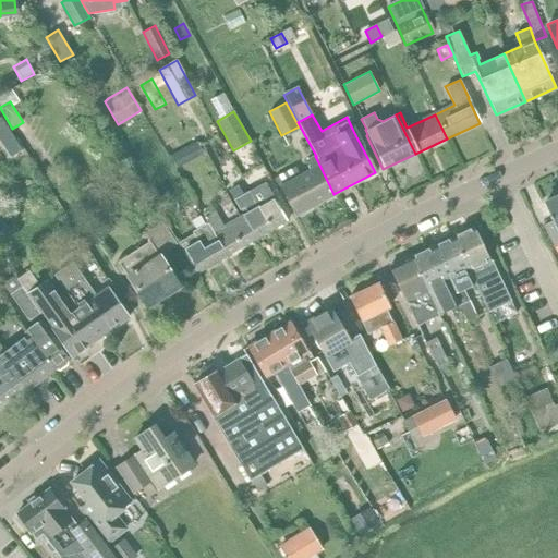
[(1,117),(0,117),(0,141),(3,146),(15,138),(1,117)]
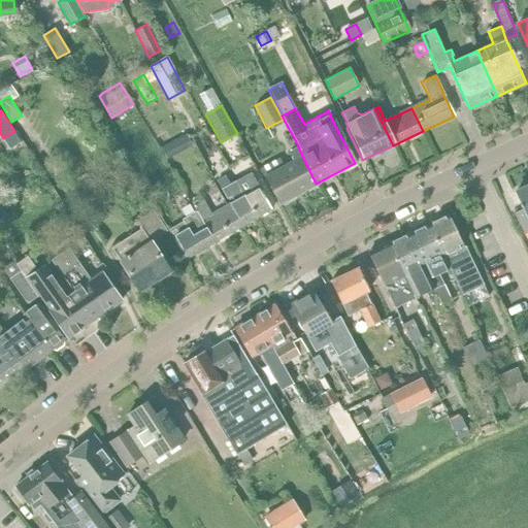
[(171,142),(162,147),(167,158),(177,153),(171,142)]
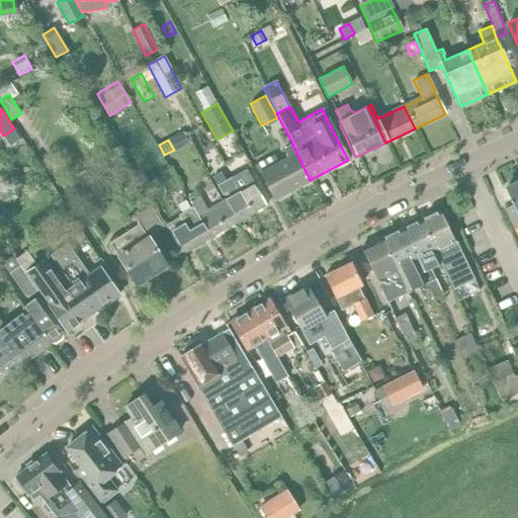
[(272,200),(310,180),(292,145),(291,144),(282,149),(287,158),(277,163),(272,155),(254,165),(272,200)]
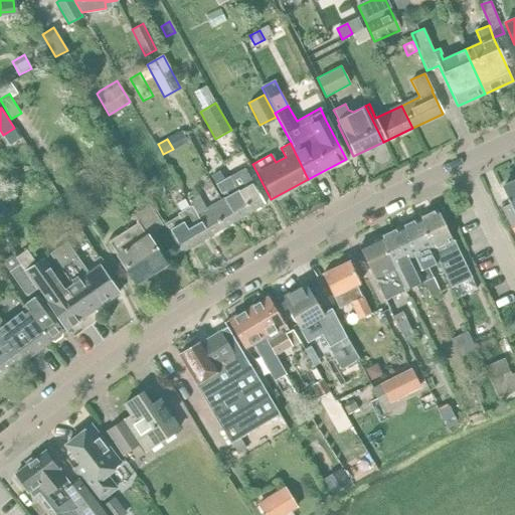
[(129,168),(119,174),(125,184),(135,178),(129,168)]
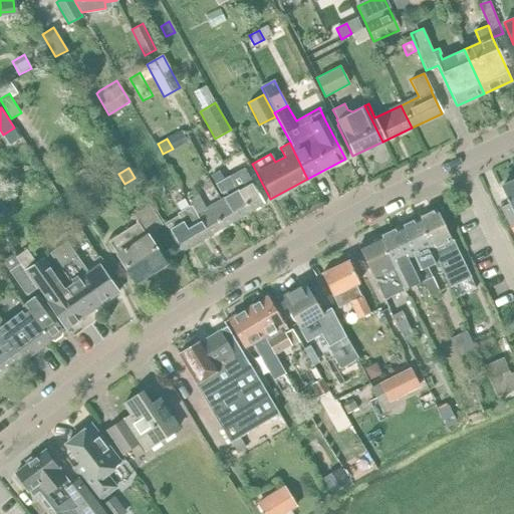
[(229,177),(248,212),(262,205),(242,170),(229,177)]
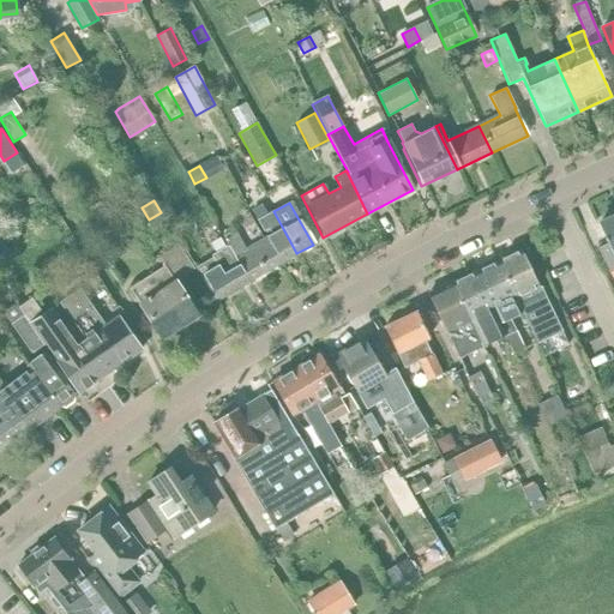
[(263,204),(252,210),(258,220),(268,214),(263,204)]
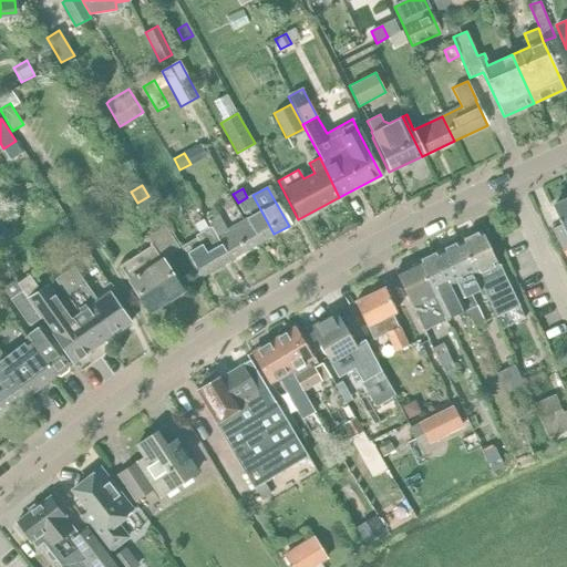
[(259,243),(274,234),(253,195),(247,197),(238,203),(244,213),(246,212),(248,216),(245,218),(259,243)]
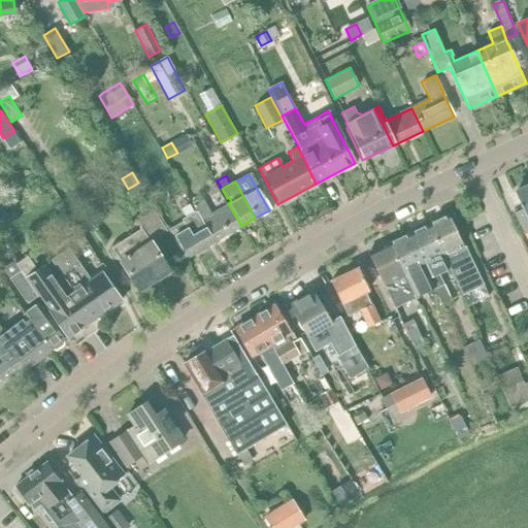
[(213,183),(204,187),(209,197),(219,192),(213,183)]
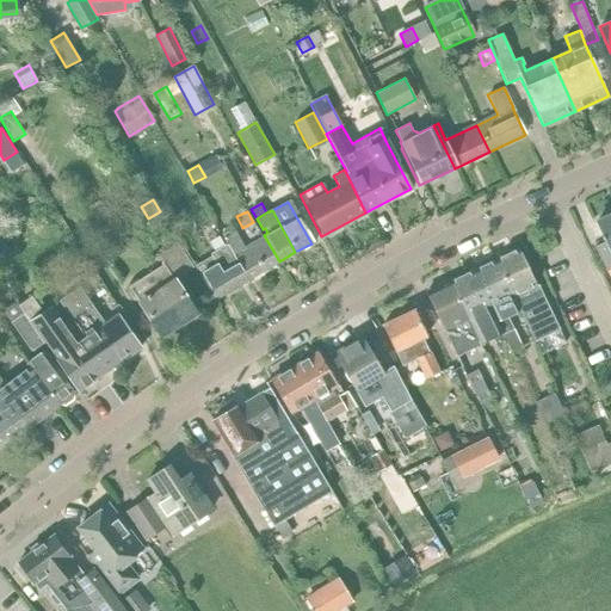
[(161,214),(149,221),(155,232),(167,224),(161,214)]
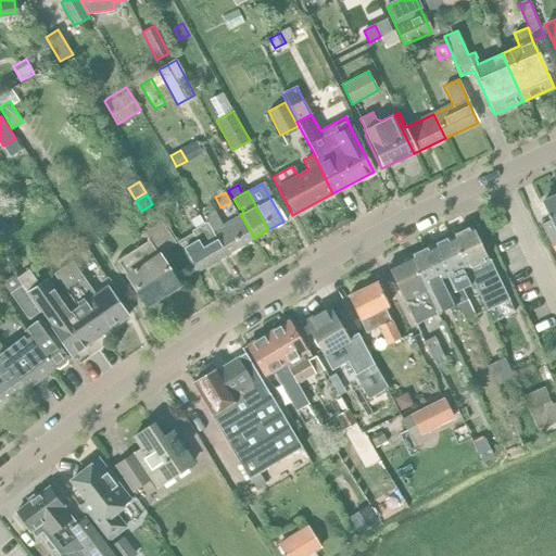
[(555,197),(543,203),(551,219),(541,224),(552,247),(555,244),(555,197)]
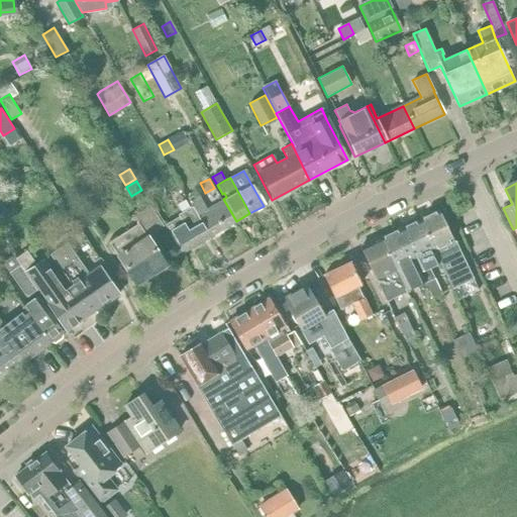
[(143,191),(131,198),(137,207),(149,200),(143,191)]
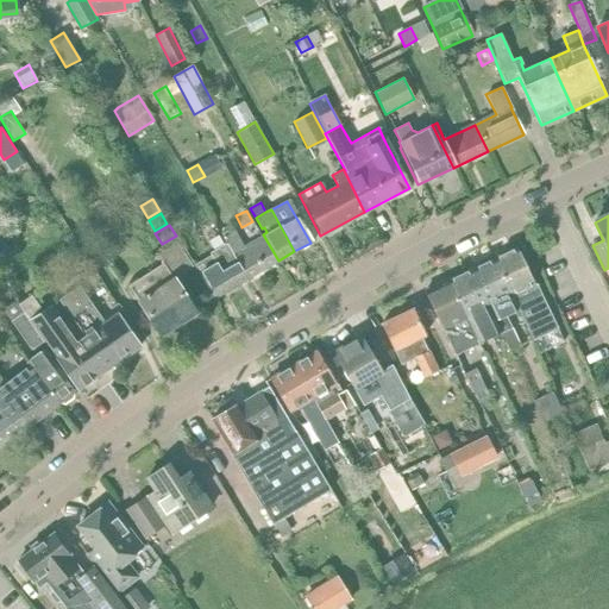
[(278,261),(263,234),(240,248),(231,232),(221,238),(224,243),(244,280),(278,261)]
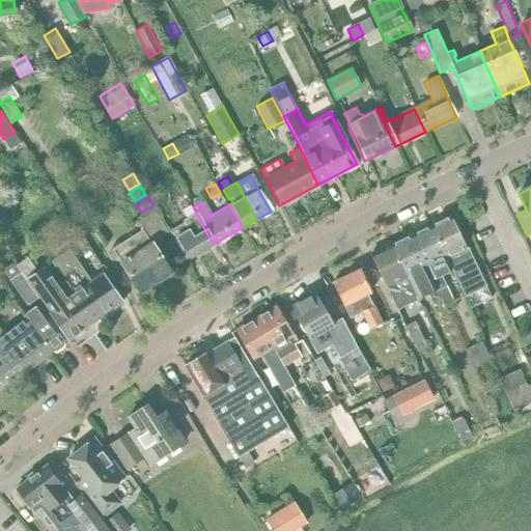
[(141,230),(111,249),(138,291),(168,273),(150,244),(168,232),(154,211),(137,222),(141,230)]
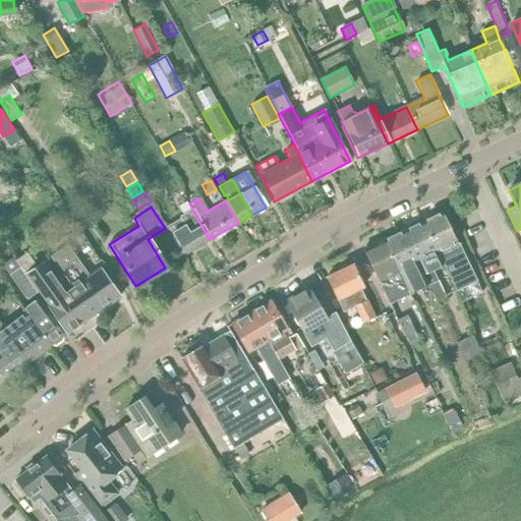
[(209,239),(191,208),(178,216),(179,219),(166,226),(170,233),(169,233),(181,255),(209,239)]
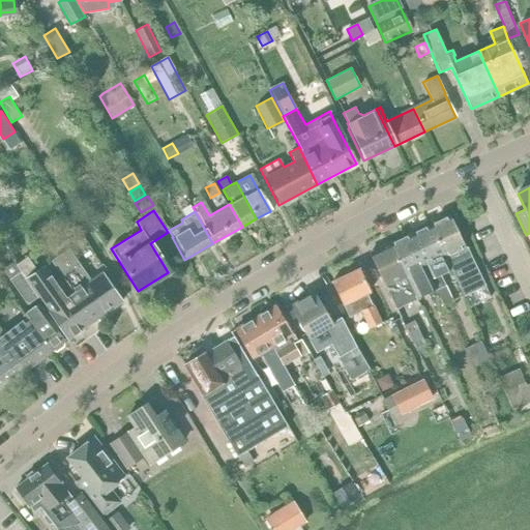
[(450,215),(431,225),(450,269),(452,274),(460,291),(482,282),(471,257),(470,258),(450,215)]
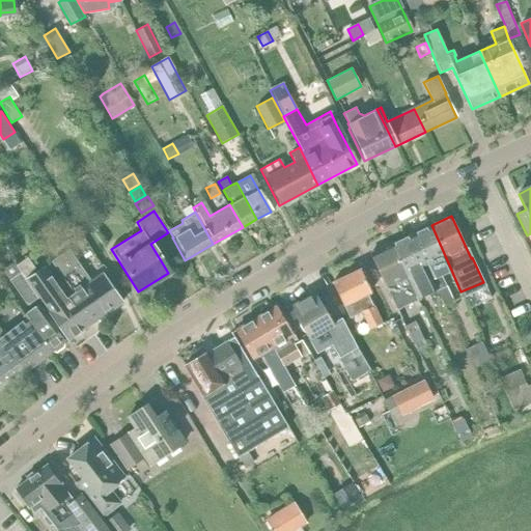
[(436,288),(438,291),(447,287),(441,275),(451,270),(431,225),(411,235),(430,278),(431,281),(436,288)]
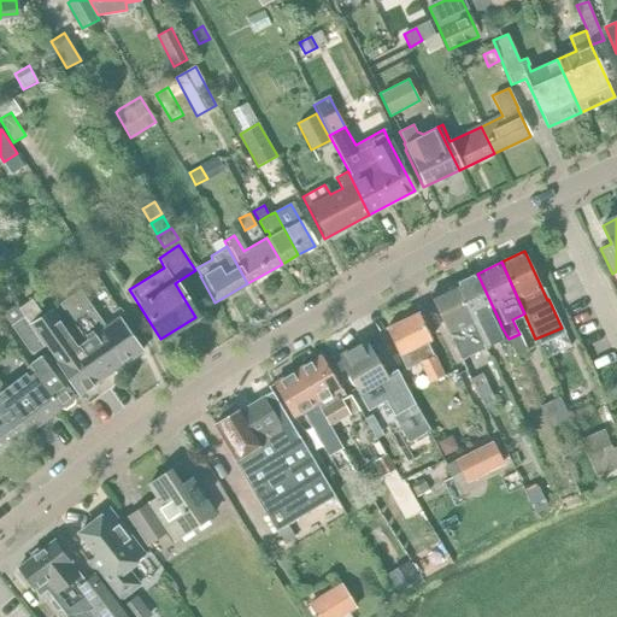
[(500,323),(477,274),(454,285),(472,321),(485,346),(506,335),(501,327),(500,323)]
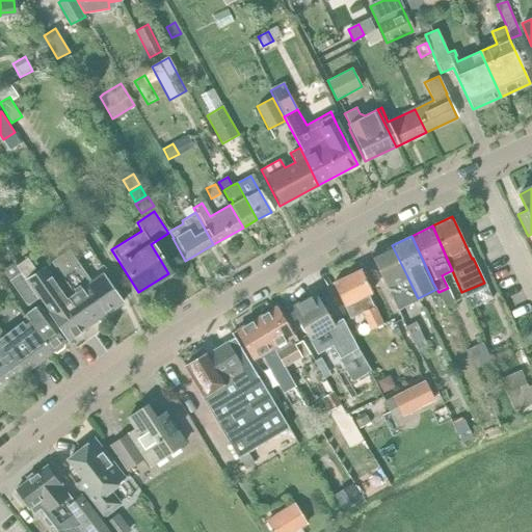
[(419,300),(407,276),(392,245),(372,256),(398,311),(419,300)]
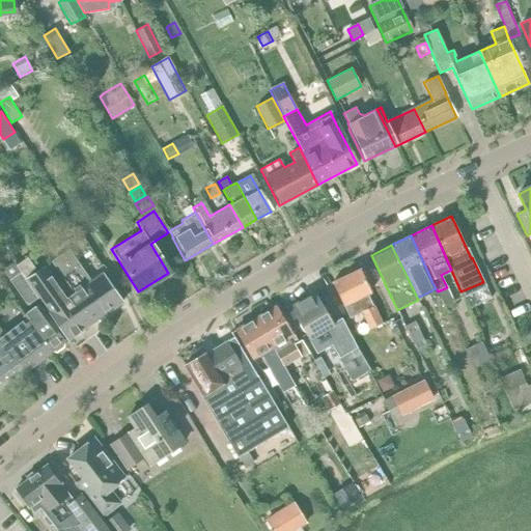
[(27,257),(17,264),(38,298),(66,340),(121,303),(102,274),(91,281),(68,249),(51,261),(74,292),(64,300),(46,273),(40,276),(27,257)]
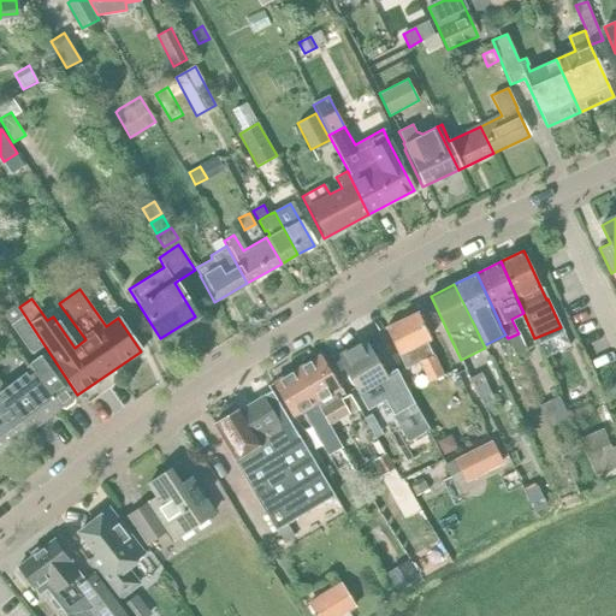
[(45,345),(19,307),(16,303),(3,313),(31,354),(45,345)]
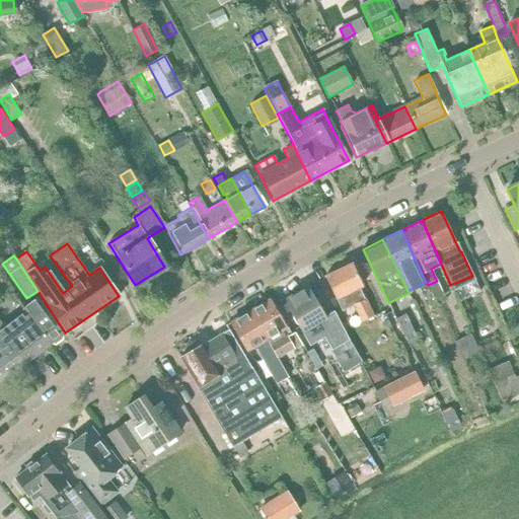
[(351,263),(324,276),(343,310),(355,304),(363,321),(373,316),(359,288),(362,287),(351,263)]
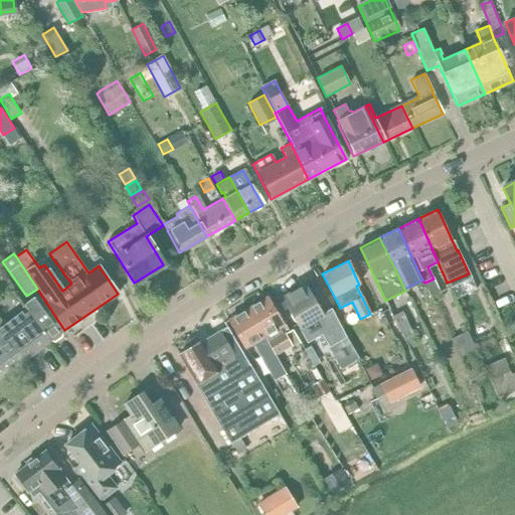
[(0,274),(0,291),(8,285),(0,274)]
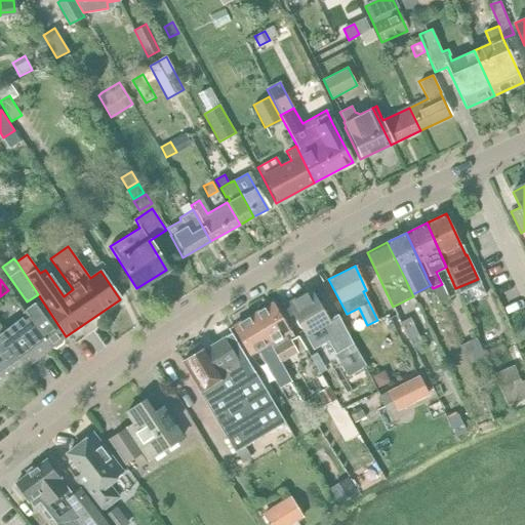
[(442,284),(433,288),(438,300),(439,303),(448,297),(442,284)]
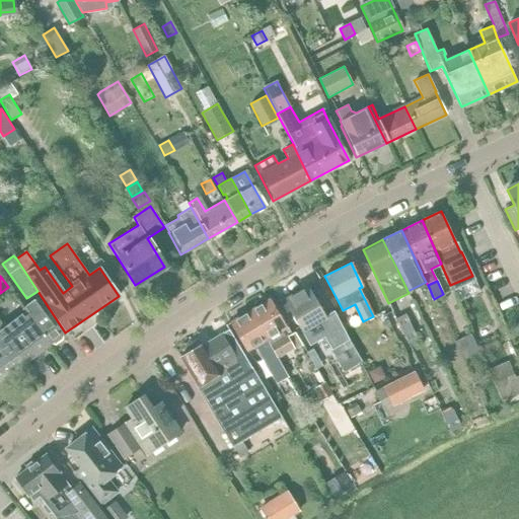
[(308,286),(284,300),(302,331),(312,325),(319,337),(322,334),(331,350),(349,340),(334,310),(332,311),(334,312),(326,317),(308,286)]
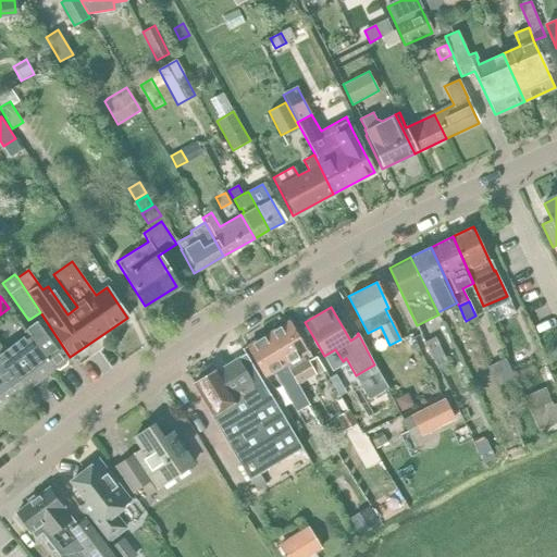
[(27,334),(53,369),(54,369),(58,369),(66,362),(66,359),(67,358),(52,337),(53,337),(40,319),(26,329),(29,333),(27,334)]
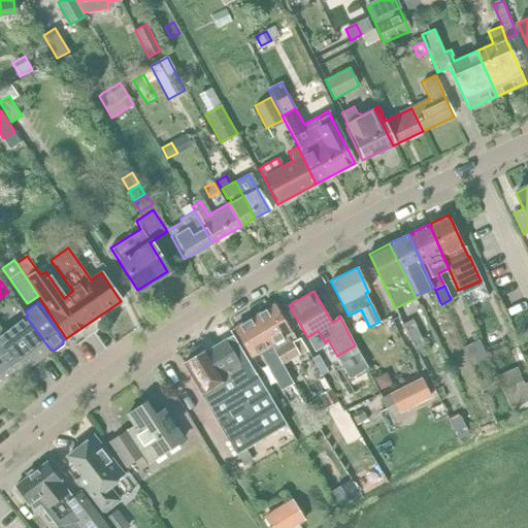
[(274,304),(254,317),(283,365),(307,351),(300,338),(298,340),(293,331),(290,333),(285,325),(286,324),(274,304)]
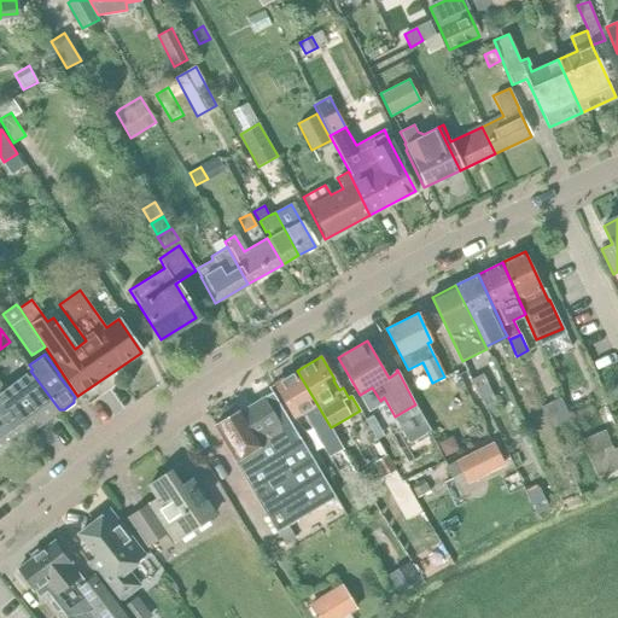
[(30,371),(0,394),(0,408),(5,414),(12,409),(29,432),(59,409),(30,371)]
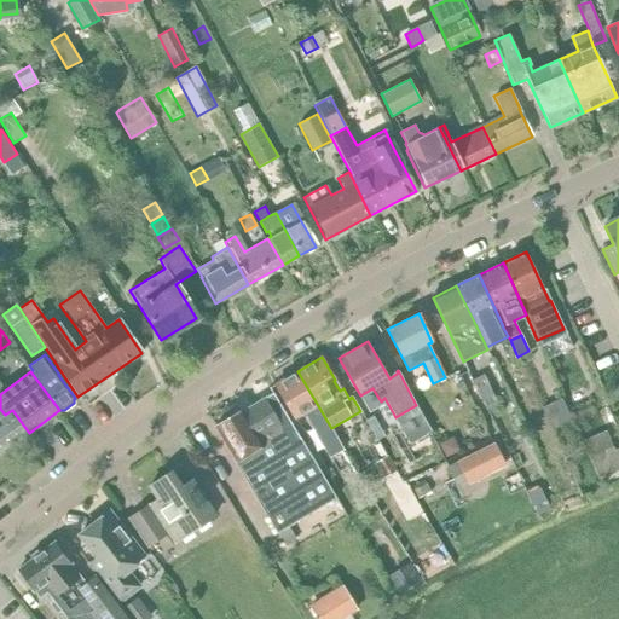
[(343,450),(331,428),(298,371),(275,383),(295,418),(305,412),(330,457),(343,450)]
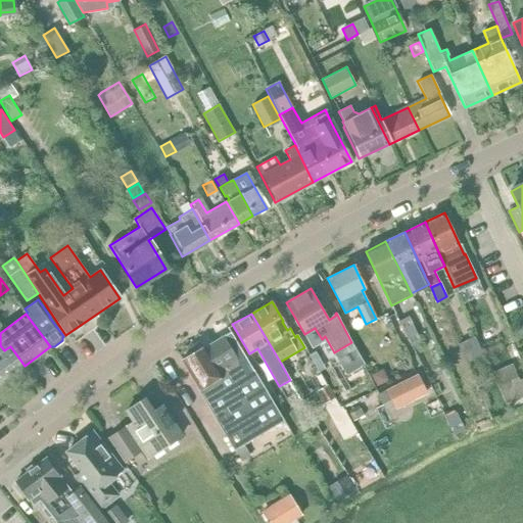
[(409,317),(399,321),(406,333),(412,347),(421,342),(409,317)]
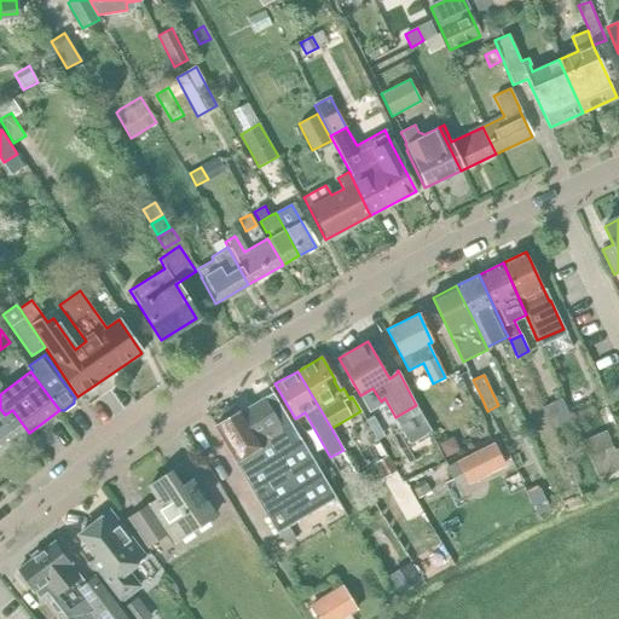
[(242,410),(214,426),(258,498),(279,533),(336,499),(306,447),(301,438),(299,439),(272,394),(265,399),(264,399),(243,411),(242,410)]
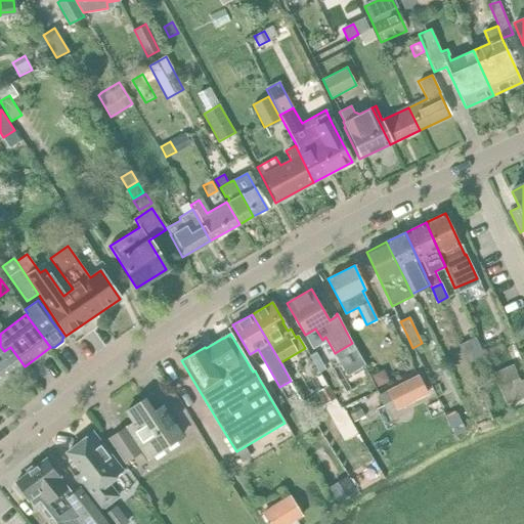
[(476,337),(459,345),(468,363),(485,355),(476,337)]
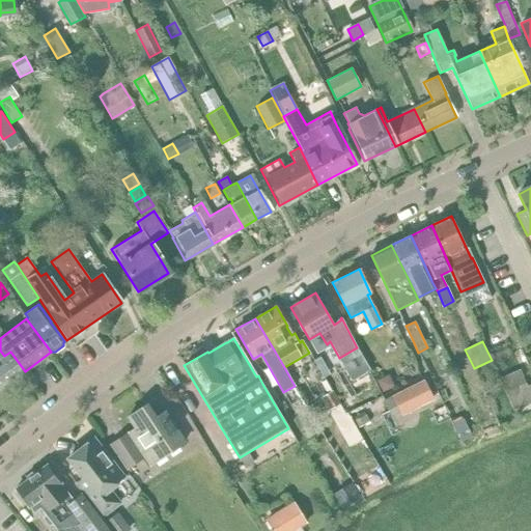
[(488,352),(494,364),(510,358),(505,344),(488,352)]
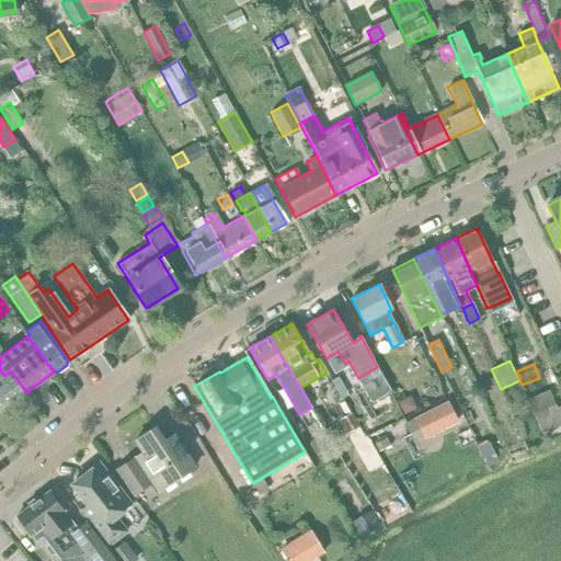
[(377,367),(358,378),(373,400),(391,389),(377,367)]
